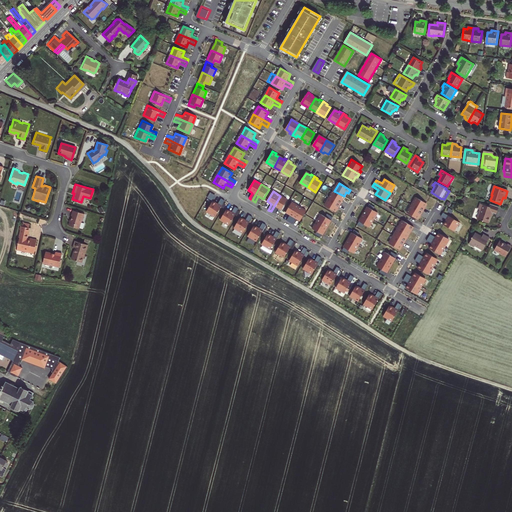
[(334,191),(330,198),(341,205),(343,202),(341,201),(344,196),(334,191)]
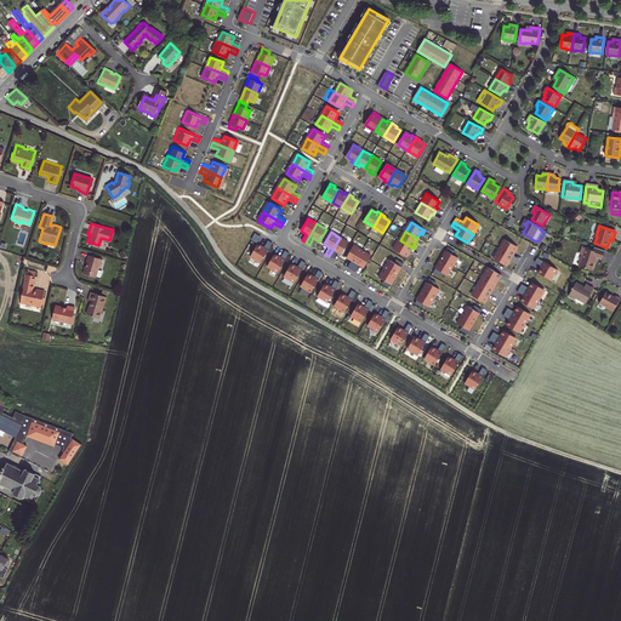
[(340,238),(329,256),(332,258),(336,251),(341,255),(348,243),(340,238)]
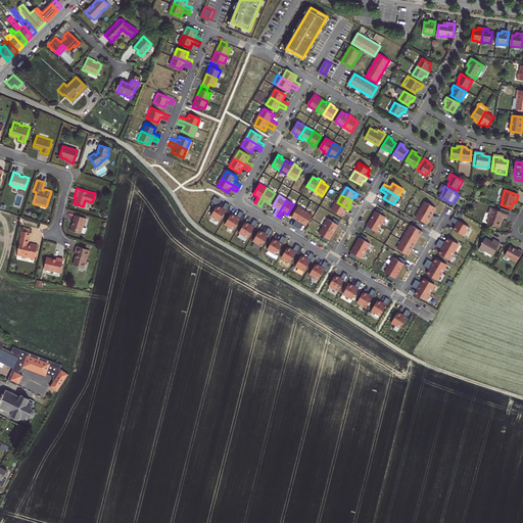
[(346,212),(348,209),(337,202),(332,210),(342,217),(344,211),(346,212)]
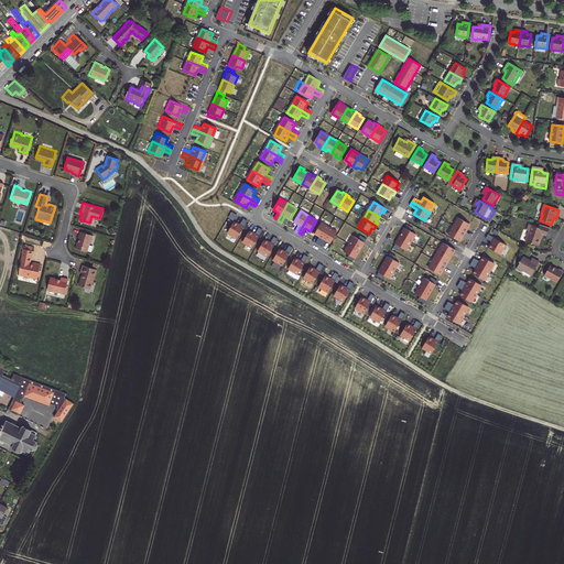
[(459,218),(454,227),(466,234),(468,230),(467,229),(469,225),(459,218)]
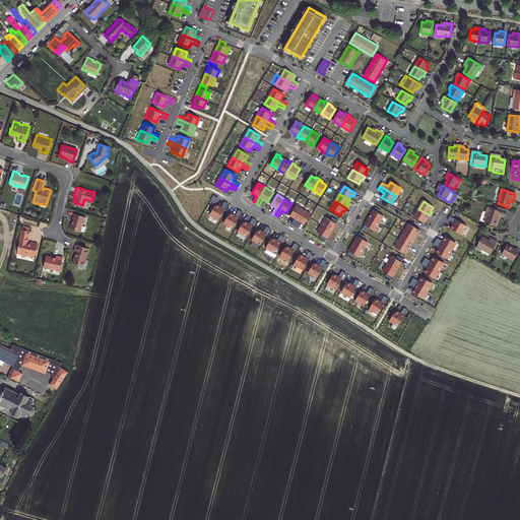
[(216,204),(209,215),(218,220),(229,204),(224,202),(221,207),(216,204)]
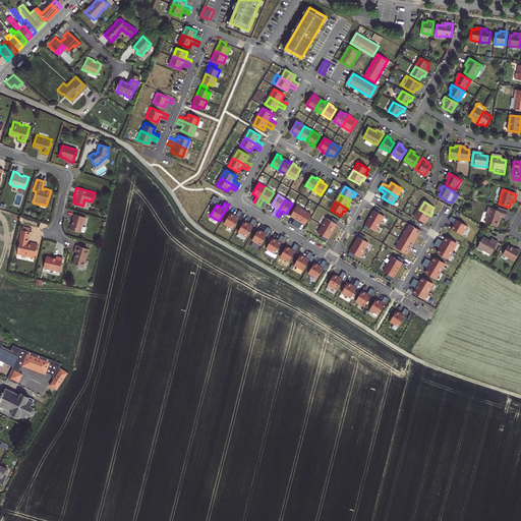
[(304,211),(297,206),(291,216),(295,219),(292,225),(295,226),(304,211)]
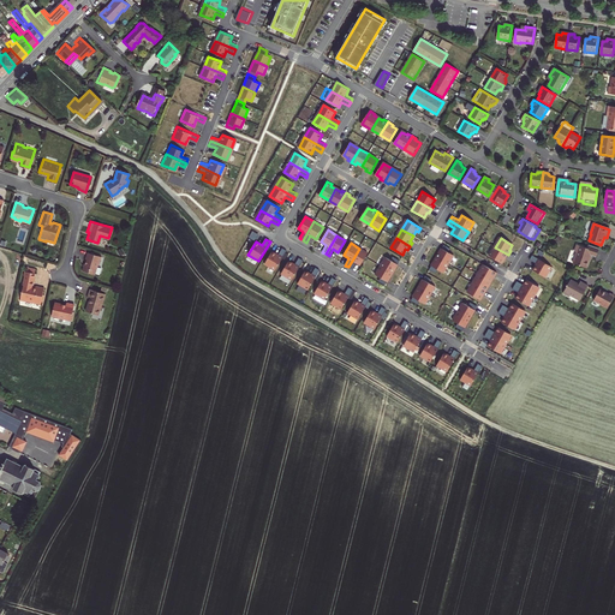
[(442,249),(436,257),(448,264),(454,256),(448,252),(451,249),(445,245),(442,249)]
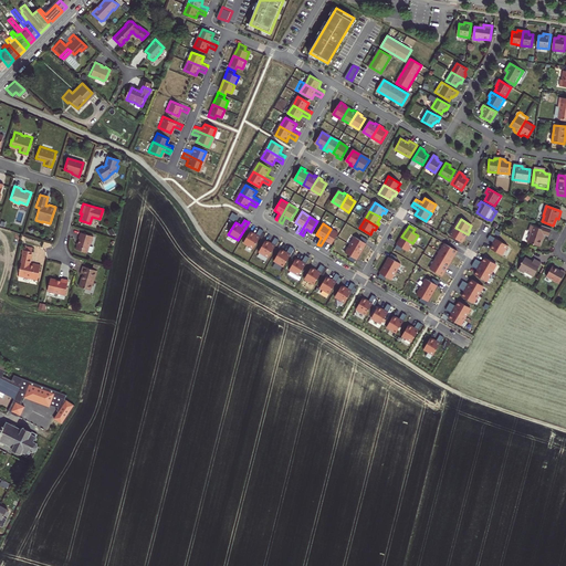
[(531,232),(527,243),(540,247),(544,236),(548,238),(552,229),(542,226),(541,229),(531,226),(528,232),(531,232)]
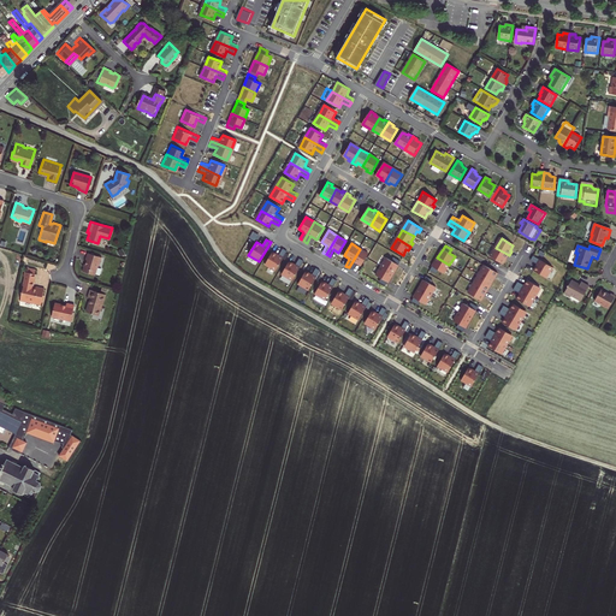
[(507,259),(509,255),(496,248),(490,256),(502,264),(505,259),(507,259)]
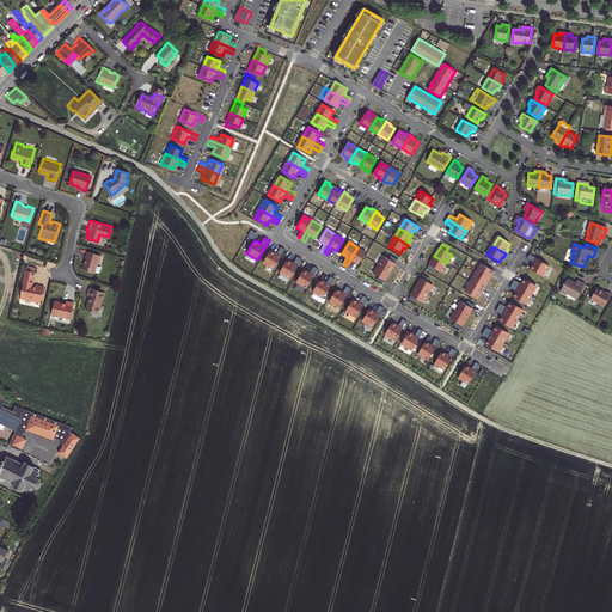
[(271,251),(263,263),(274,269),(286,250),(281,248),(277,255),(271,251)]
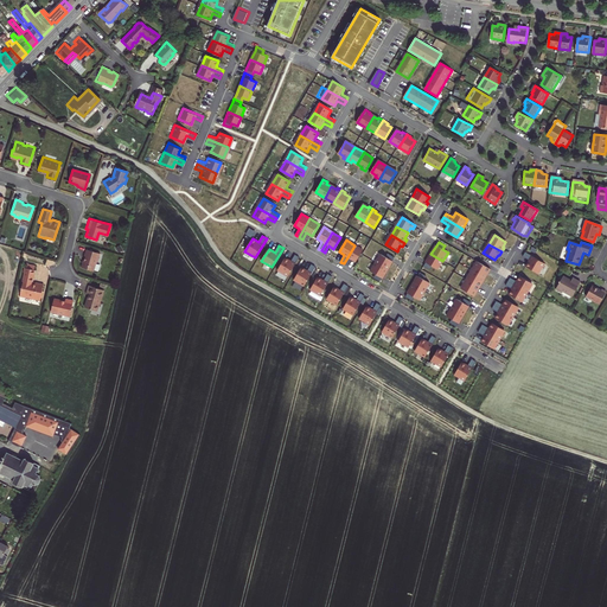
[(355,246),(344,263),(347,266),(351,260),(356,262),(363,250),(355,246)]
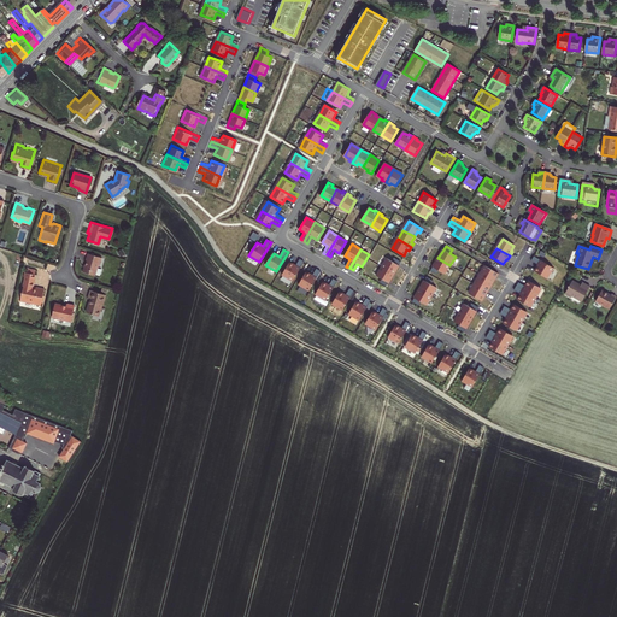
[(83,265),(82,266),(81,270),(93,275),(95,266),(98,265),(100,258),(86,253),(83,262),(86,262),(84,265),(83,265)]
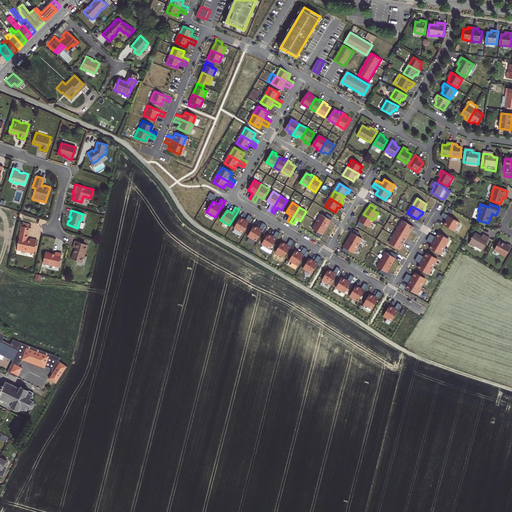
[(443,213),(441,217),(447,220),(443,225),(454,232),(459,223),(443,213)]
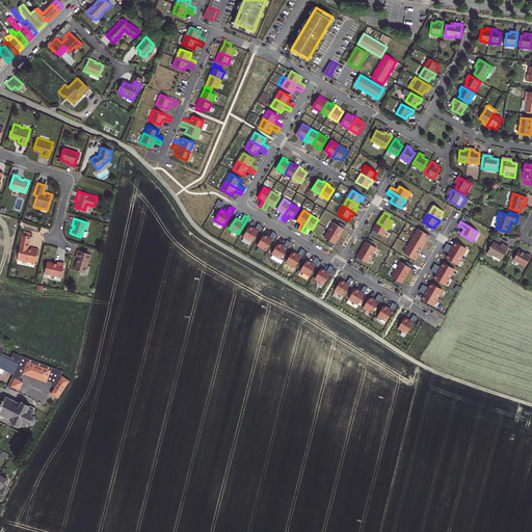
[(334,223),(329,231),(340,237),(346,225),(340,222),(339,225),(334,223)]
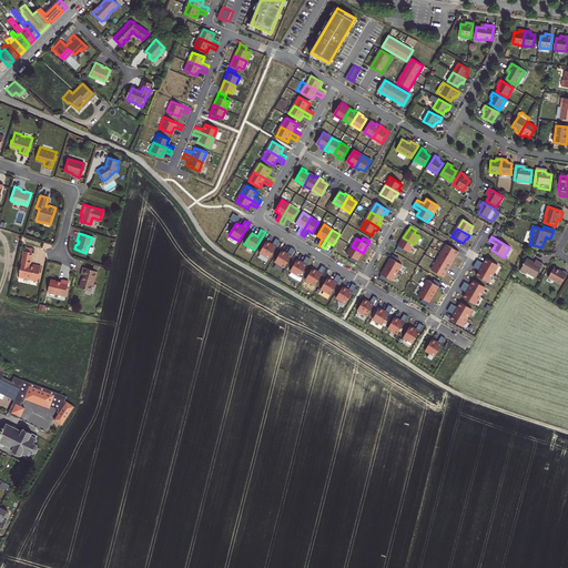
[(403,237),(396,250),(403,253),(405,250),(409,253),(414,244),(403,237)]
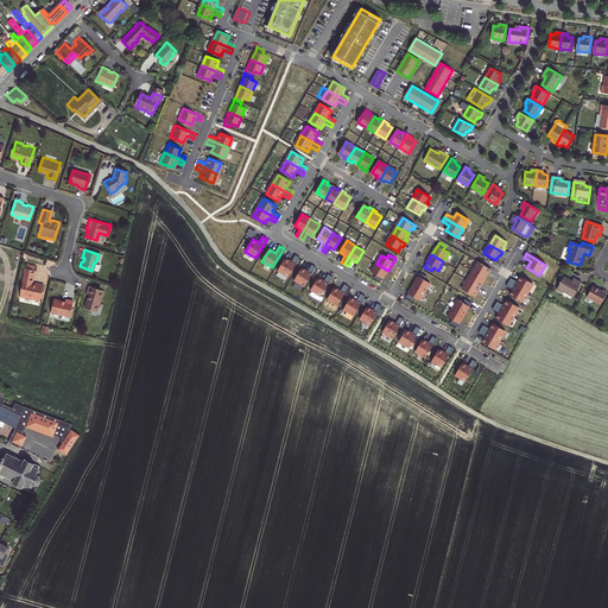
[(285,259),(278,271),(289,277),(301,258),(296,255),(291,263),(285,259)]
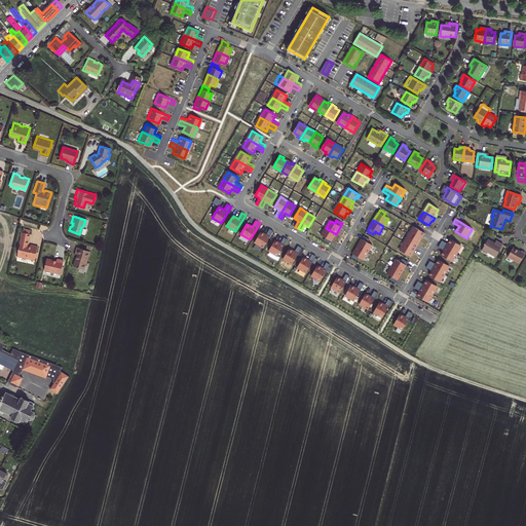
[(28,257),(28,256),(34,257),(34,256),(35,256),(36,251),(36,250),(35,250),(36,245),(30,242),(29,243),(27,243),(29,231),(29,228),(23,226),(22,230),(21,233),(16,250),(15,252),(16,252),(15,255),(28,257)]
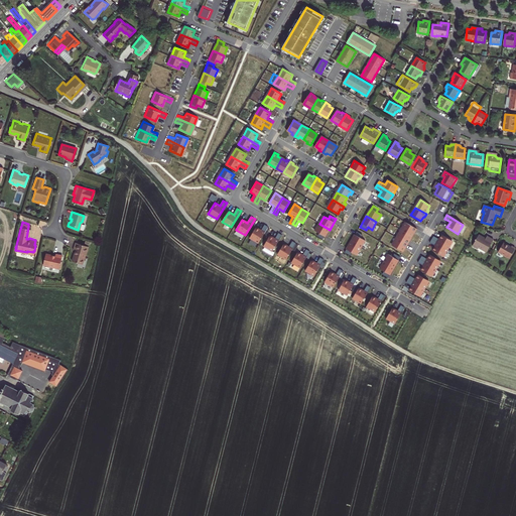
[(406,223),(401,231),(411,236),(414,232),(415,233),(417,230),(406,223)]
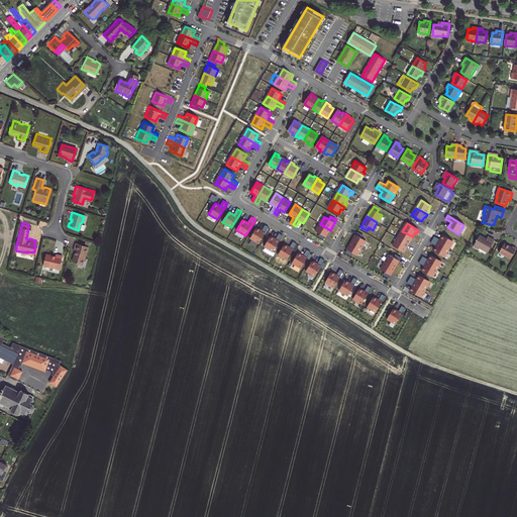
[(320,224),(315,231),(320,234),(318,237),(324,240),(330,230),(320,224)]
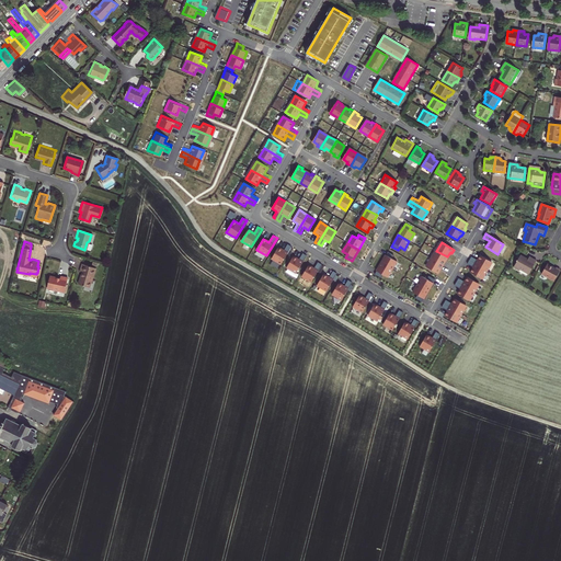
[(278,248),(272,259),(282,265),(292,247),(288,244),(284,251),(278,248)]
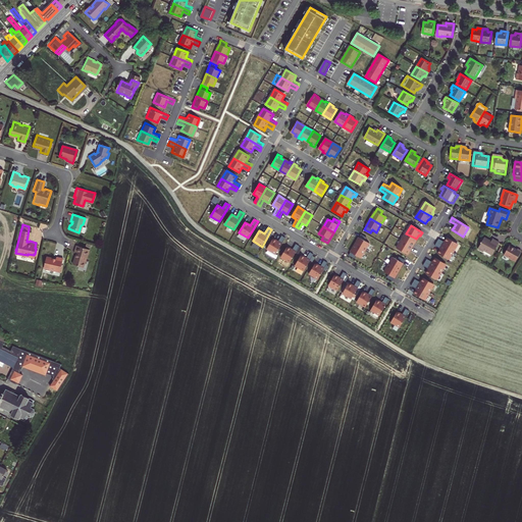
[(406,233),(402,241),(413,248),(415,245),(413,244),(416,239),(406,233)]
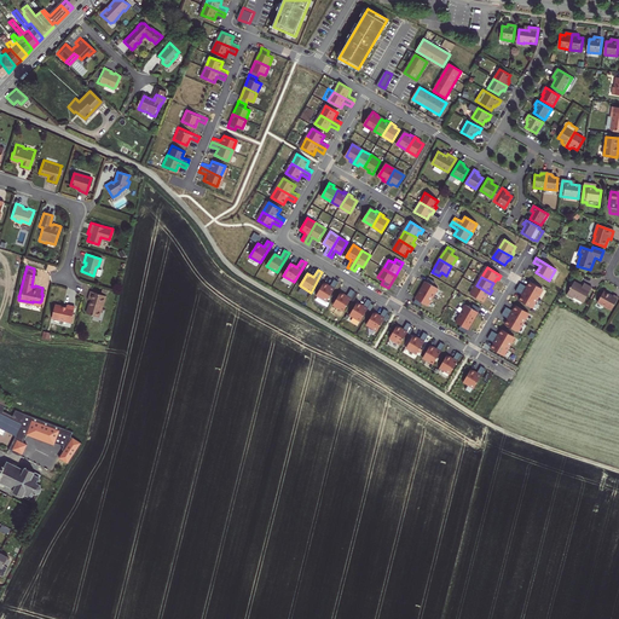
[(426,282),(421,290),(433,298),(438,289),(433,285),(435,282),(428,278),(426,282)]
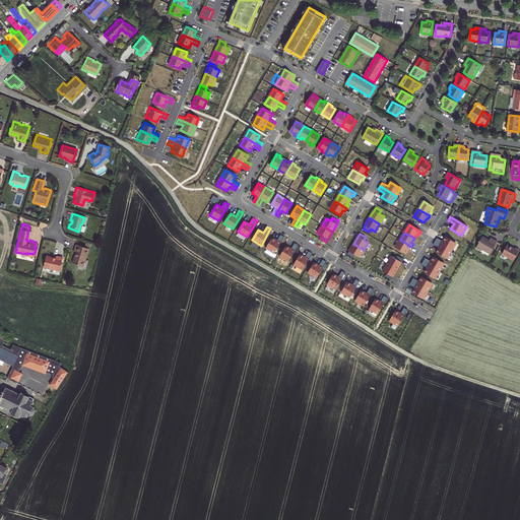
[(272,238),(266,249),(275,254),(284,238),(280,235),(277,241),(272,238)]
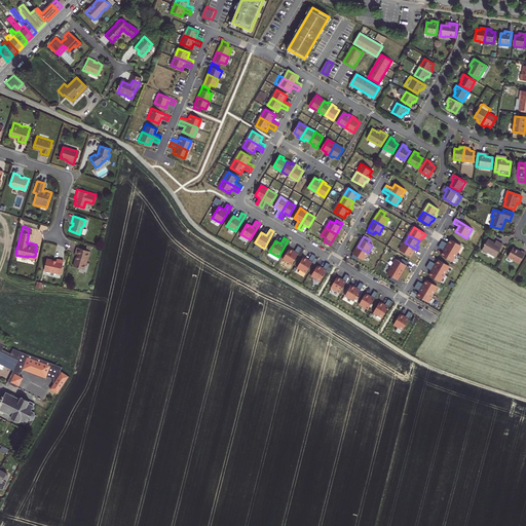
[(442,240),(441,245),(456,254),(461,246),(451,239),(448,245),(442,240)]
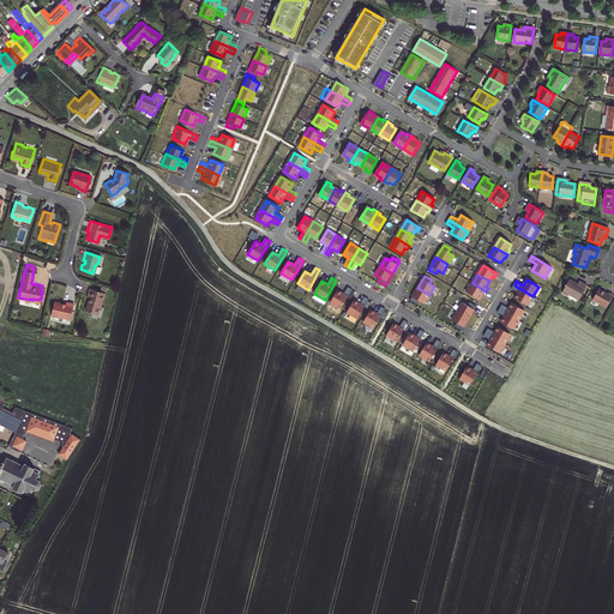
[(569,296),(570,295),(579,301),(588,286),(579,282),(578,284),(570,280),(563,293),(569,296)]
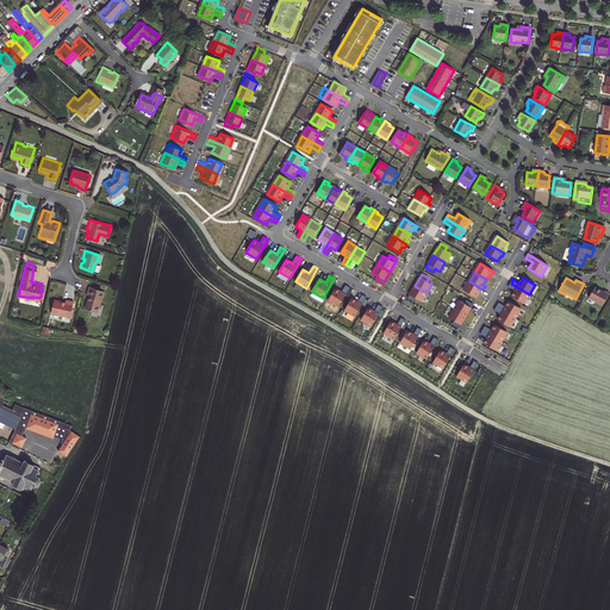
[(480,293),(483,290),(470,281),(464,291),(475,298),(479,292),(480,293)]
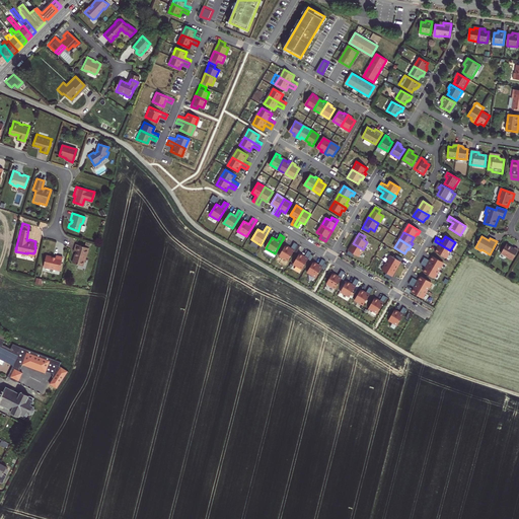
[(435,241),(433,244),(438,247),(436,252),(446,258),(450,250),(435,241)]
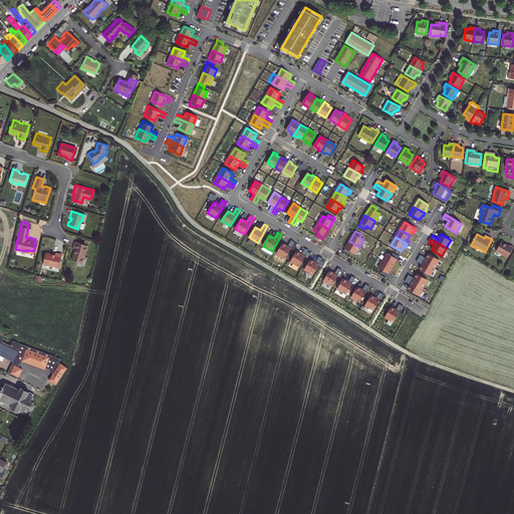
[(71,248),(73,249),(70,259),(80,262),(86,245),(73,241),(71,248)]
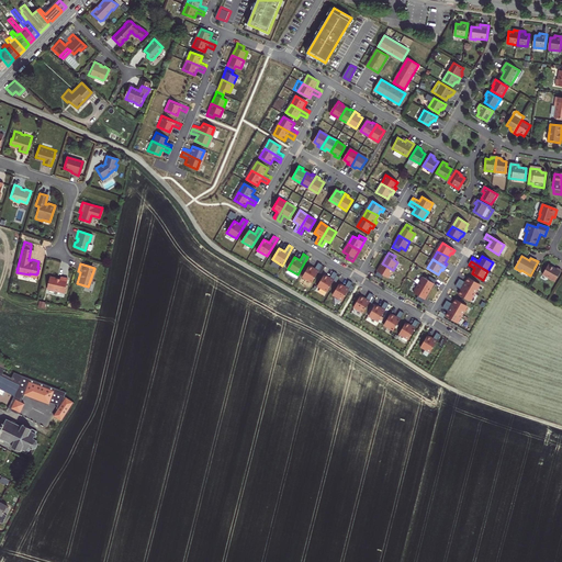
[(310,266),(303,278),(312,283),(323,266),(318,263),(315,269),(310,266)]
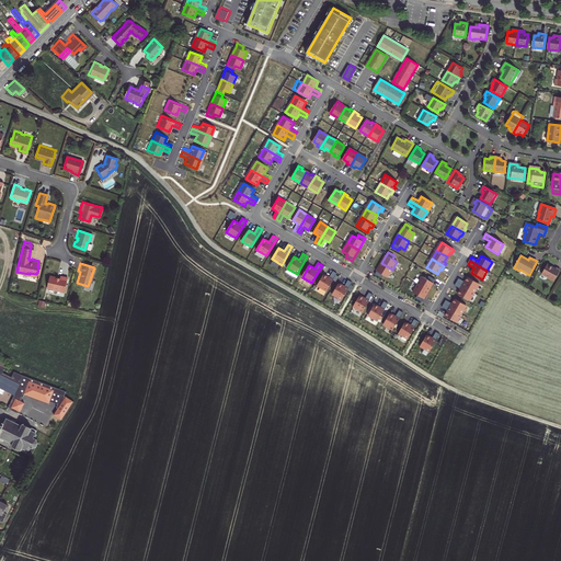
[(388,277),(392,270),(381,263),(375,275),(381,278),(382,275),(388,277)]
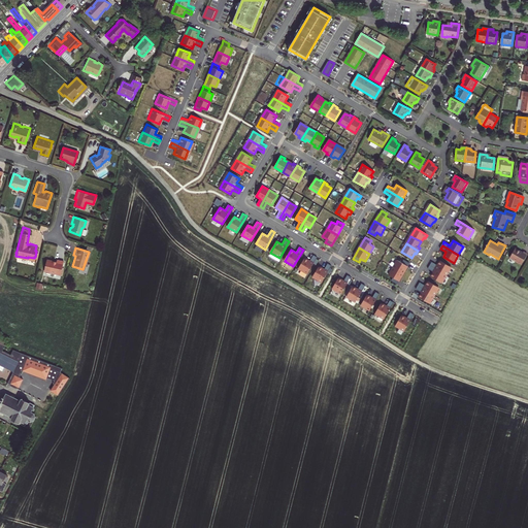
[(515,261),(515,262),(520,265),(520,264),(522,265),(527,255),(524,252),(523,253),(515,249),(509,258),(515,261)]
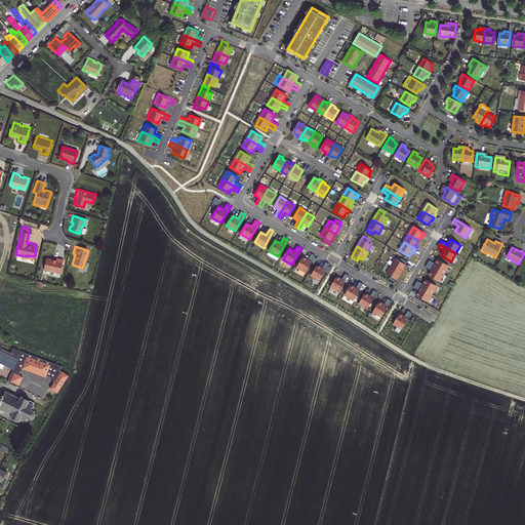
[(304,257),(296,268),(306,273),(316,256),(312,254),(309,259),(304,257)]
